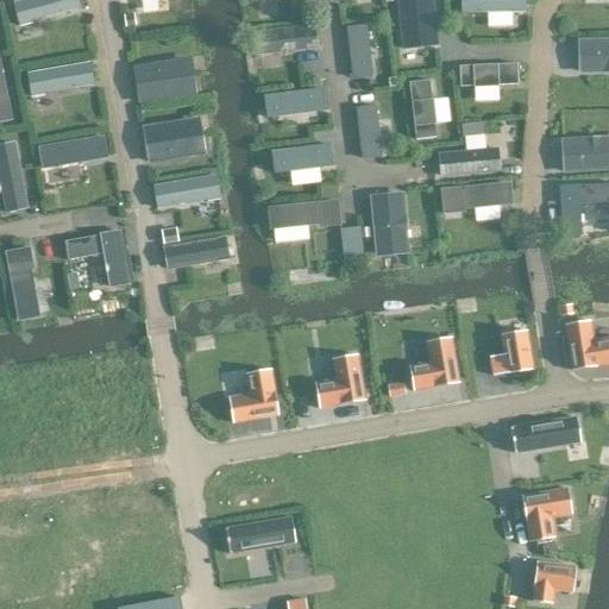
[(77,0),(25,0),(14,2),(18,13),(16,16),(18,24),(22,26),(30,24),(31,22),(80,8),(77,0)]
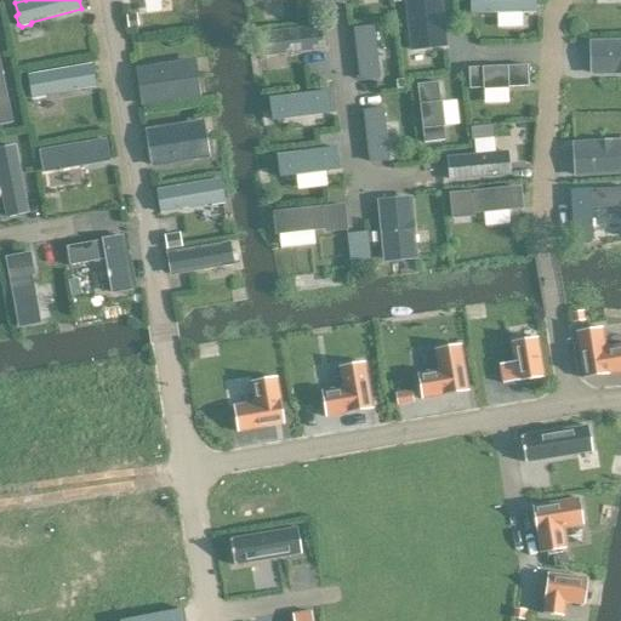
[(439,0),(414,0),(405,1),(411,50),(445,46),(439,0)]
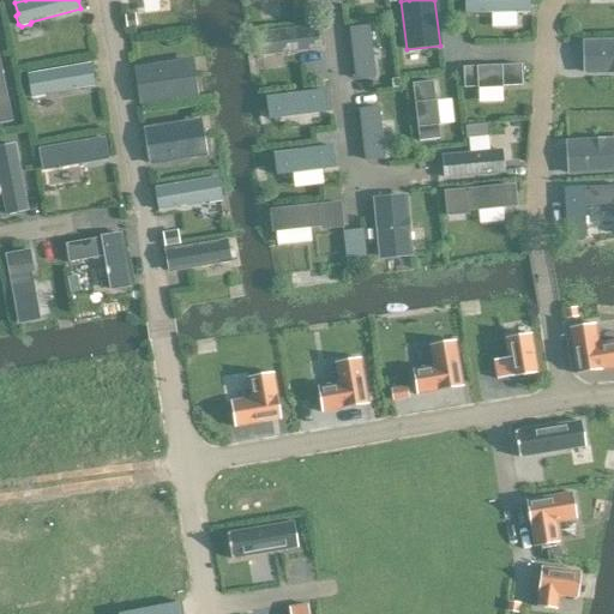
[(463,0),(464,13),(516,11),(518,13),(527,13),(529,11),(528,0),(463,0)]
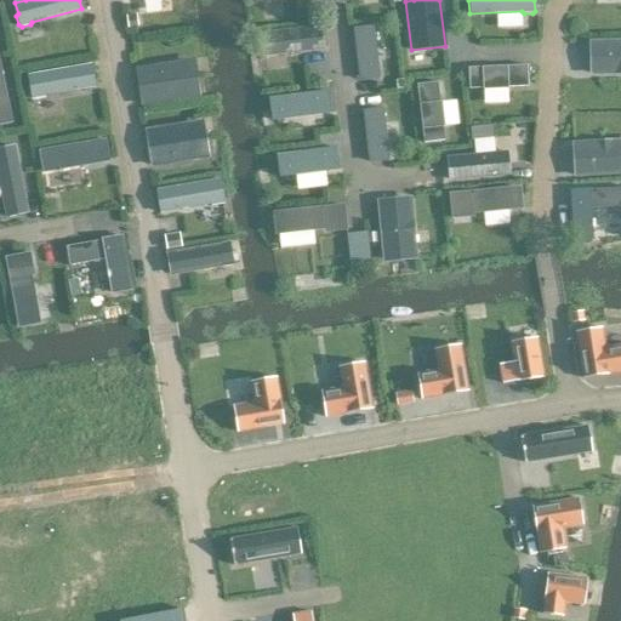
[(136,15),(126,16),(127,28),(137,27),(136,15)]
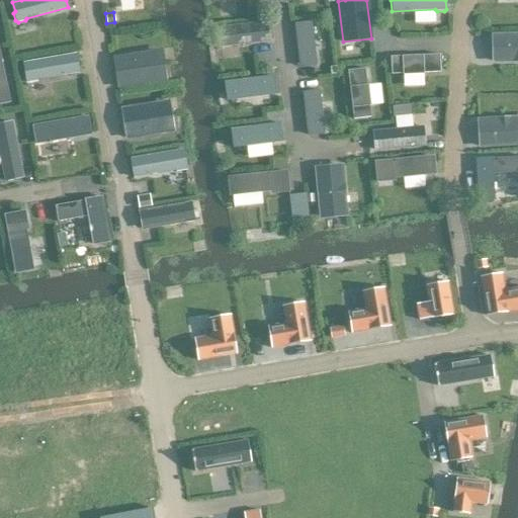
[(311,22),(294,24),(299,67),(316,65),(311,22)]
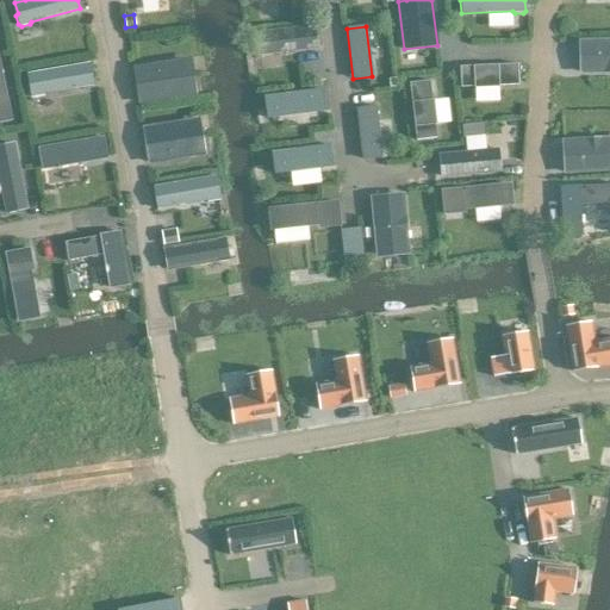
[(259,44),(257,45),(257,54),(260,55),(268,55),(269,53),(317,47),(315,27),(257,33),(259,44)]
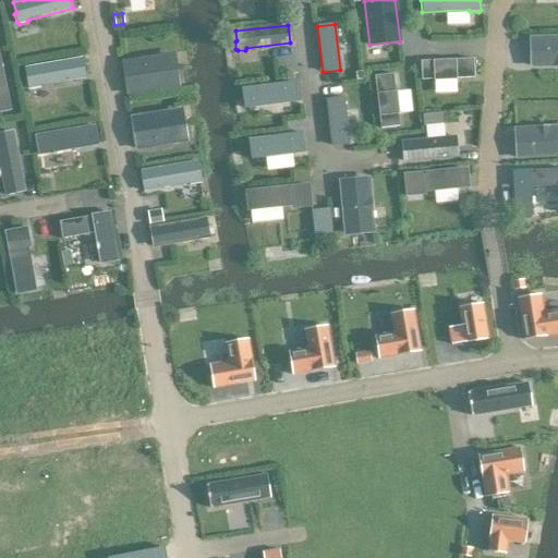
[(557,37),(531,38),(531,65),(557,64),(557,37)]
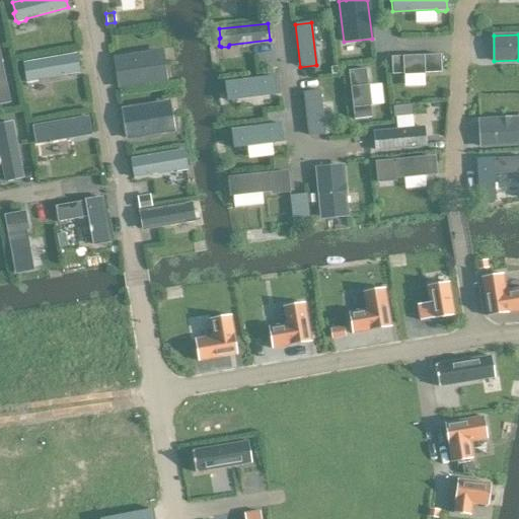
[(147,53),(115,58),(119,87),(159,81),(158,71),(156,60),(157,58),(156,52),(154,51),(148,52),(147,53)]
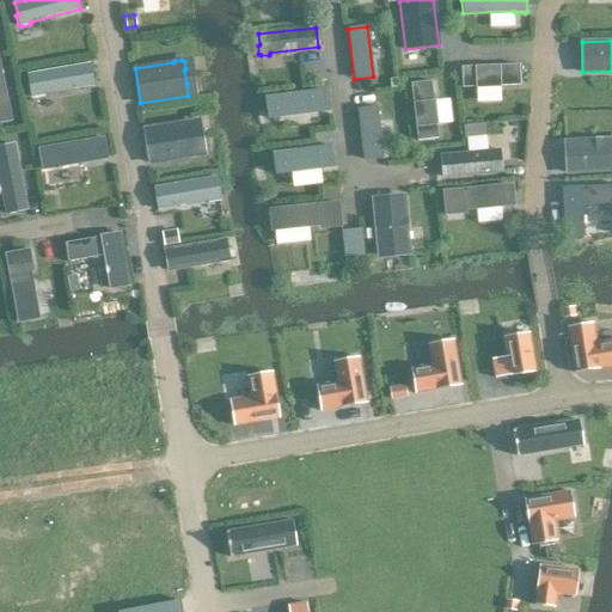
[(91,63),(29,74),(31,84),(29,86),(30,96),(34,97),(42,96),(44,93),(95,85),(91,63)]
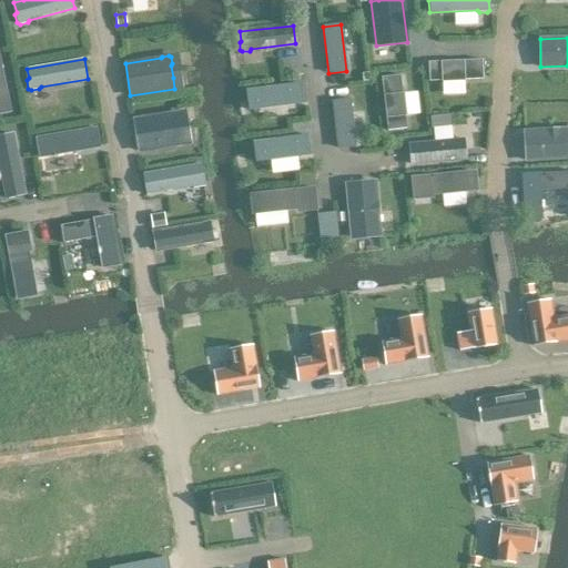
[(482,60),(428,62),(428,81),(440,81),(442,82),(443,82),(464,81),(464,80),(483,79),(482,60)]
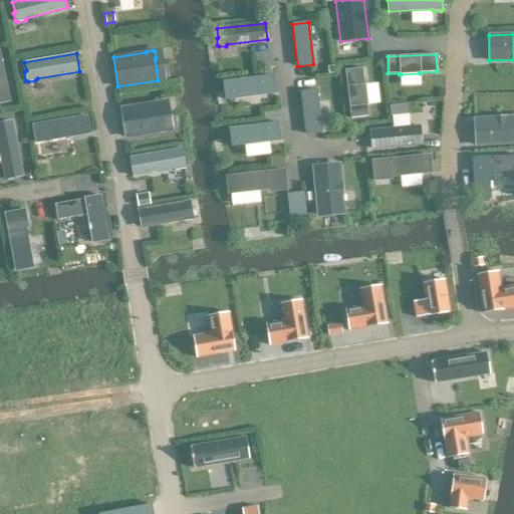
[(0,57),(0,102),(9,101),(0,57)]
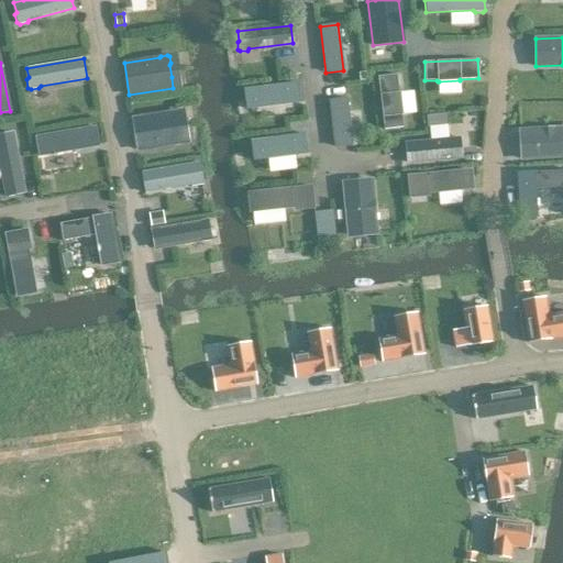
[(397,75),(377,77),(384,130),(403,128),(401,116),(403,116),(400,92),(398,92),(397,75)]
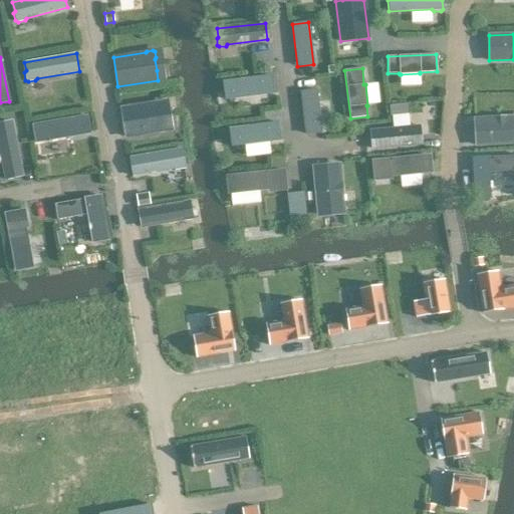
[(270,75),(223,81),(225,99),(240,97),(240,95),(259,93),(260,95),(273,93),(270,75)]
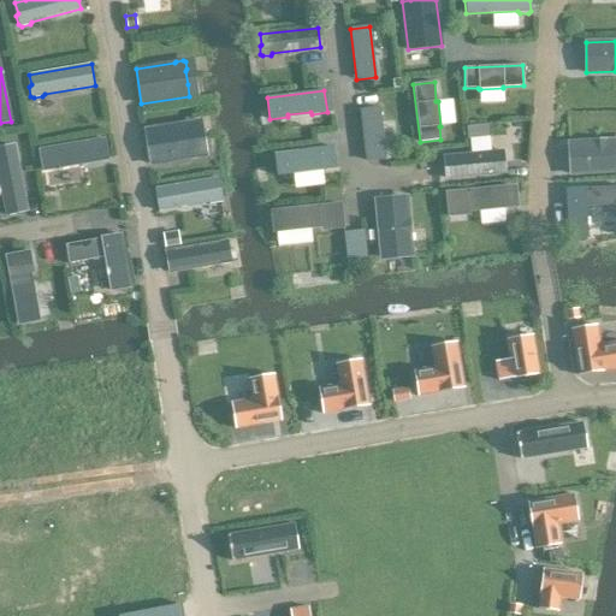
[(379,107),(360,110),(366,160),(385,158),(379,107)]
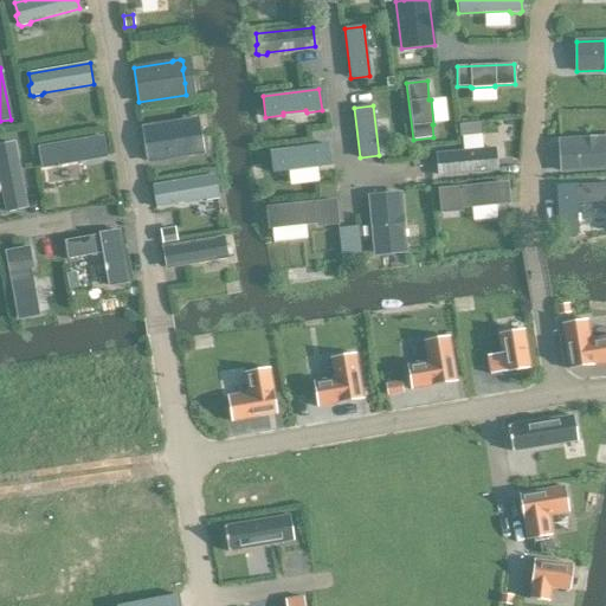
[(189,120),(142,128),(148,161),(186,155),(187,156),(195,155),(197,154),(195,146),(193,144),(189,120)]
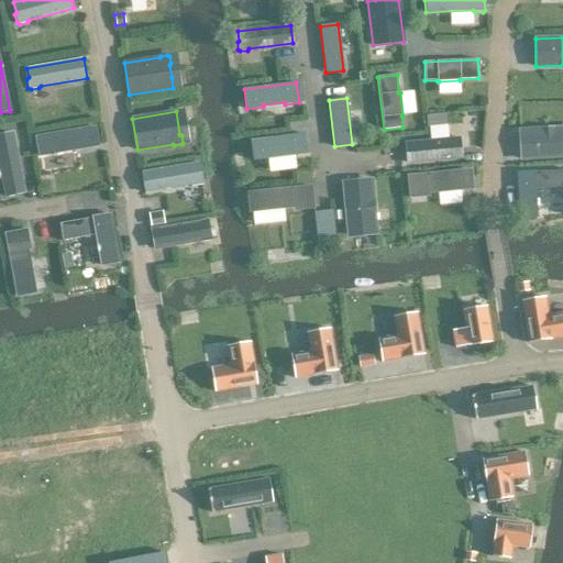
[(95,127),(36,136),(40,156),(52,154),(52,155),(56,155),(55,153),(98,145),(95,127)]
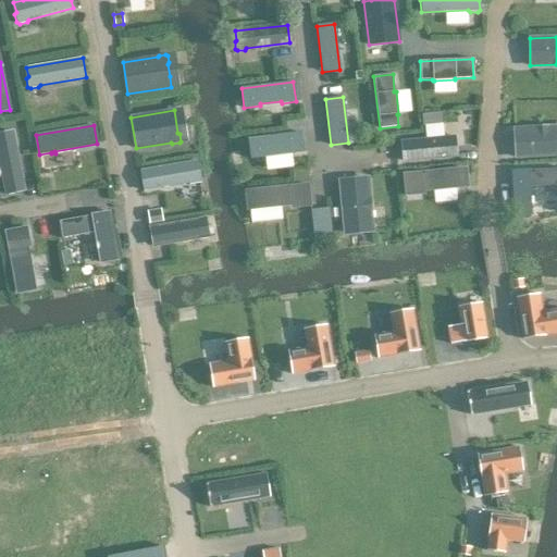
[(556,126),(515,130),(516,158),(556,155),(556,126)]
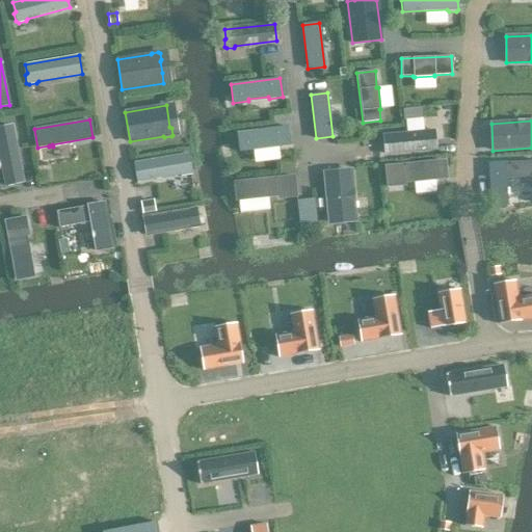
[(11,126),(0,127),(0,154),(4,175),(2,178),(4,184),(6,186),(14,185),(16,183),(23,181),(11,126)]
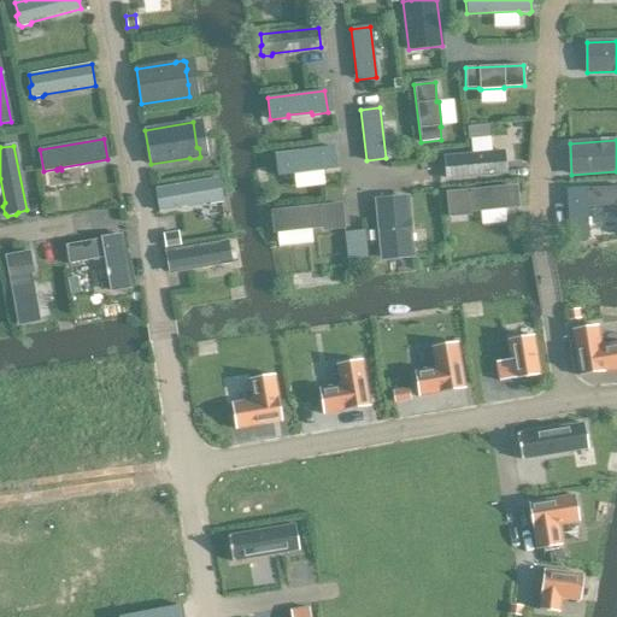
[(333,147),(275,154),(277,176),(297,174),(297,171),(319,168),(319,170),(335,169),(333,147)]
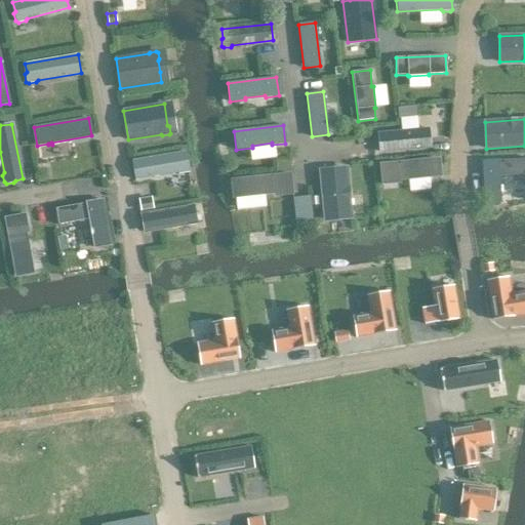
[(419,130),(378,134),(379,152),(429,147),(429,138),(430,136),(429,129),(428,128),(420,129),(419,130)]
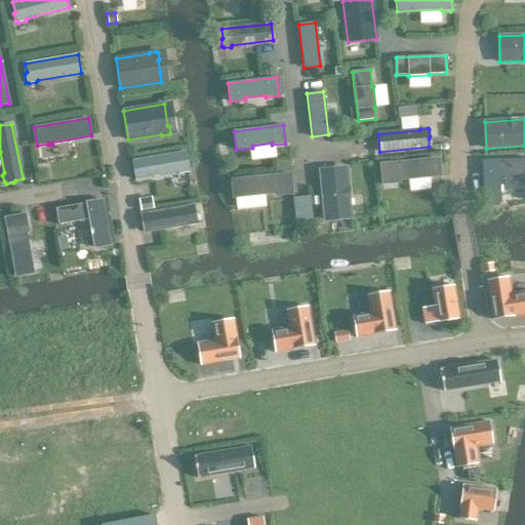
[(185,152),(131,161),(134,179),(177,172),(179,173),(188,172),(189,170),(188,162),(186,161),(185,152)]
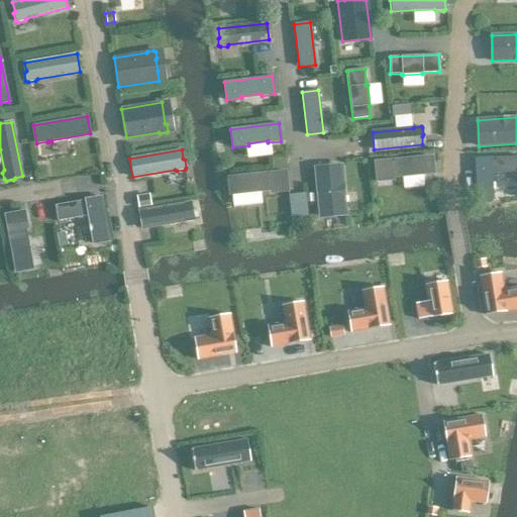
[(430,157),(374,162),(376,182),(389,181),(389,178),(394,178),(432,174),(430,157)]
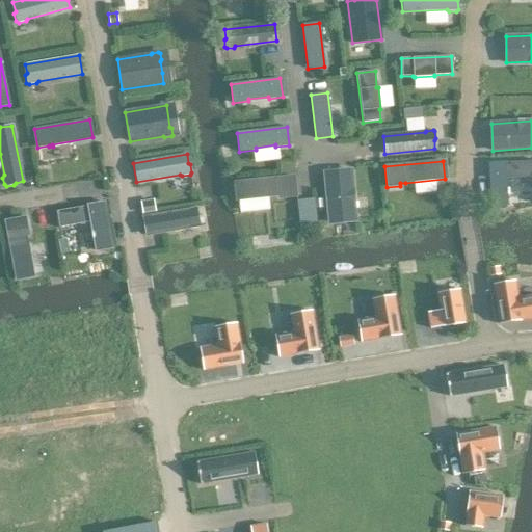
[(531,161),(488,163),(490,206),(507,205),(505,179),(531,177),(531,161)]
